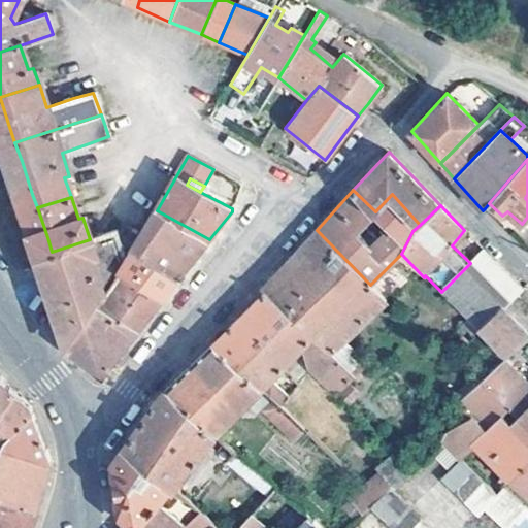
[(209,239),(157,210),(145,230),(143,229),(133,248),(131,250),(178,277),(209,239)]
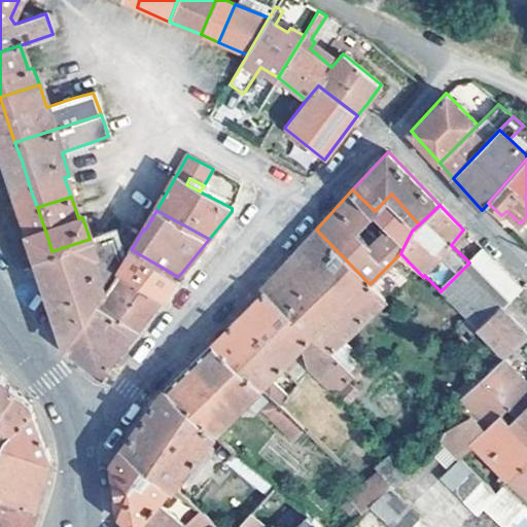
[(386,301),(370,284),(316,230),(260,290),(262,293),(312,338),(325,351),(357,379),(370,364),(345,342),(386,301)]
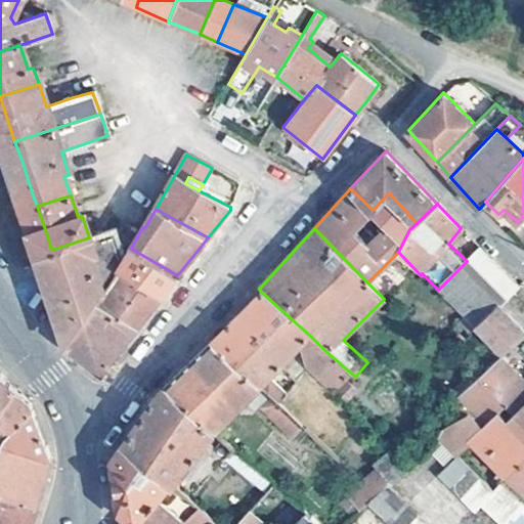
[(117,269),(123,260),(113,229),(89,237),(51,250),(56,263),(63,285),(78,329),(95,302),(117,269)]
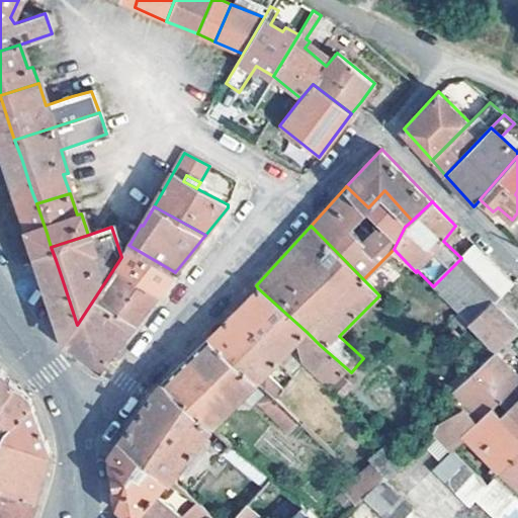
[(128,245),(121,257),(115,266),(160,292),(175,272),(128,245)]
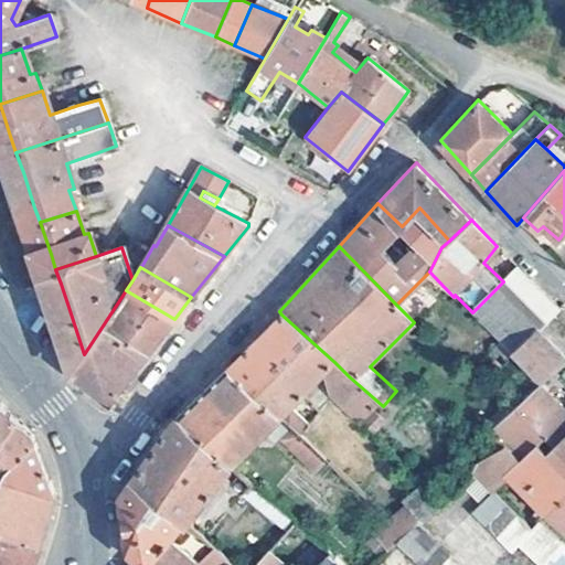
[(503,281),(472,312),(514,354),(537,330),(558,309),(518,267),(503,281)]
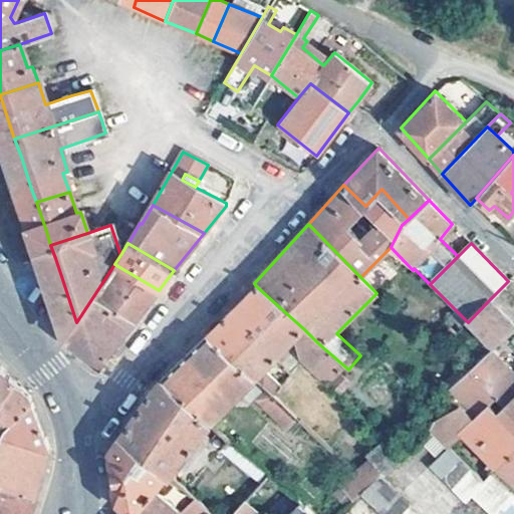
[(159,290),(114,264),(93,296),(135,321),(159,290)]
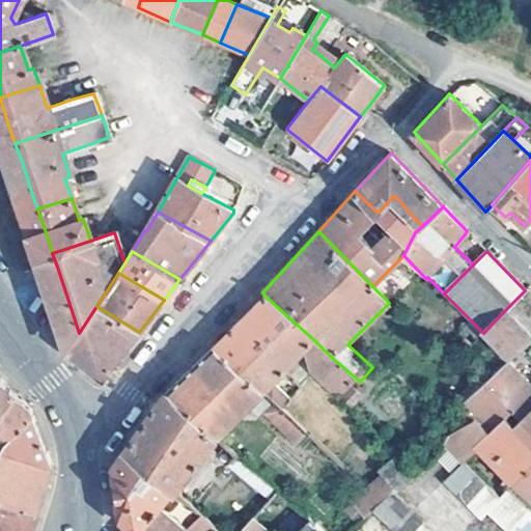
[(260,393),(271,403),(285,418),(292,410),(286,404),(290,400),(271,382),(303,351),(314,340),(264,296),(214,345),(260,393)]
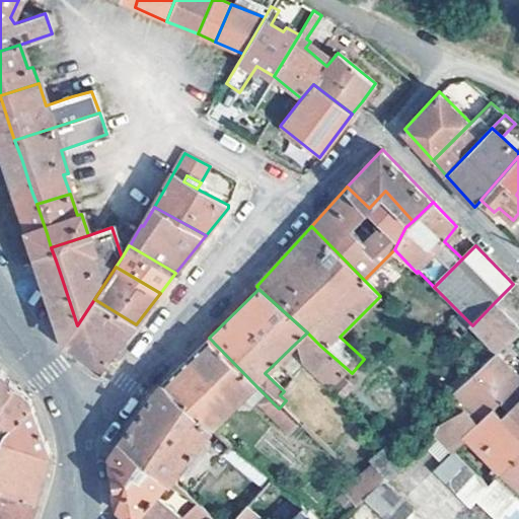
[(136,324),(94,299),(77,325),(67,338),(65,341),(100,369),(136,324)]
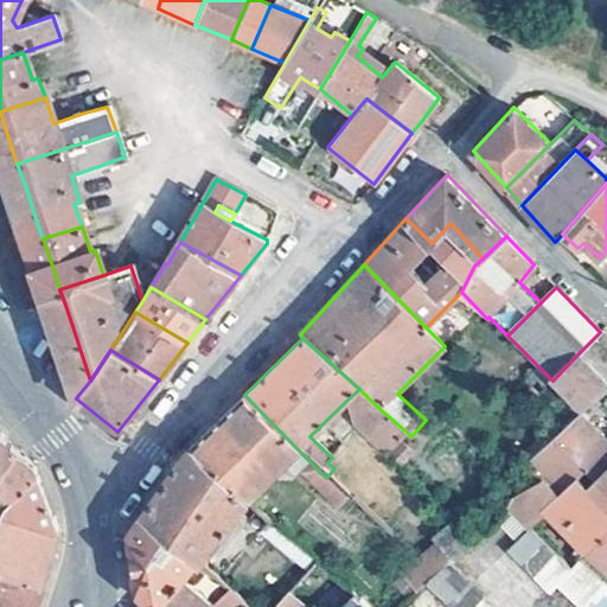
[(555,383),(585,419),(606,394),(606,384),(577,355),(553,381),(555,383)]
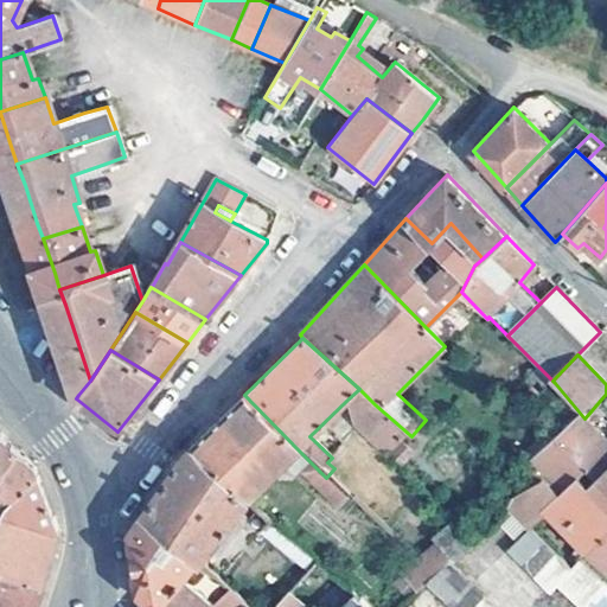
[(298,449),(244,395),(200,438),(191,447),(244,502),(298,449)]
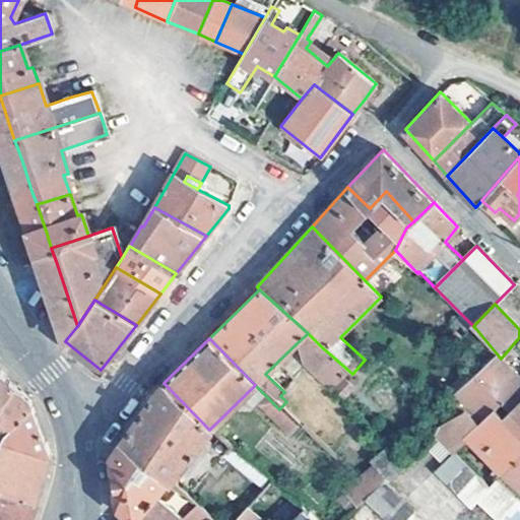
[(512,413),(519,405),(519,378),(501,359),(451,397),(462,410),(465,408),(479,423),(501,401),(512,413)]
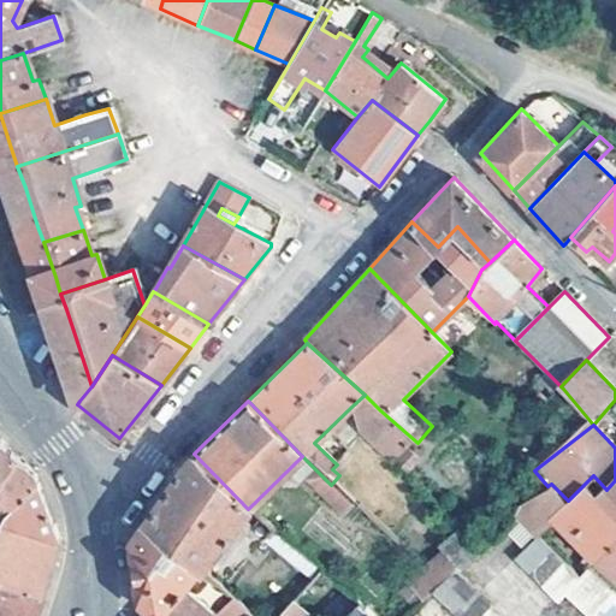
[(0,481),(17,456),(0,438),(0,481)]
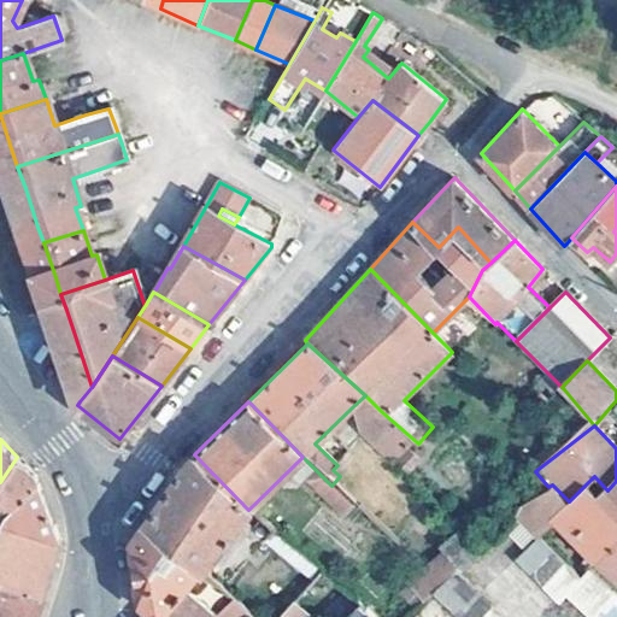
[(422,463),(410,452),(398,463),(410,475),(422,463)]
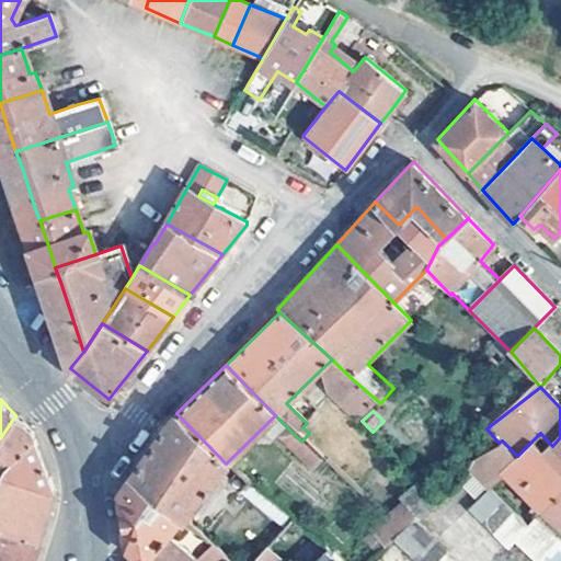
[(226,464),(176,413),(169,422),(132,478),(180,519),(182,522),(226,464)]
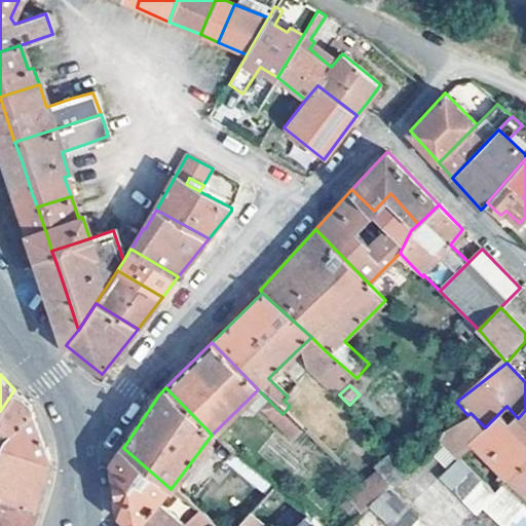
[(0,435),(6,438),(33,410),(31,406),(14,389),(0,411),(0,435)]
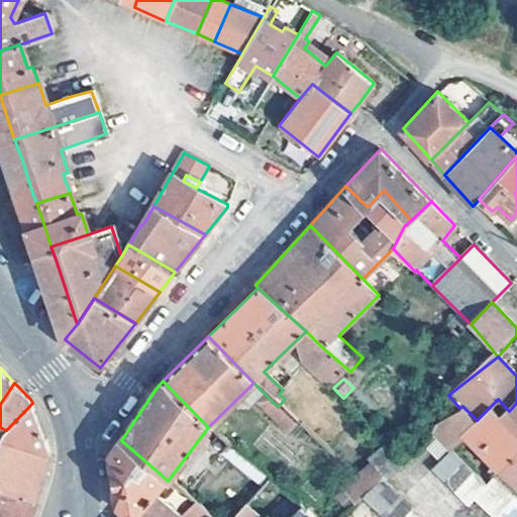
[(293,423),(278,407),(264,393),(254,403),(282,434),(293,423)]
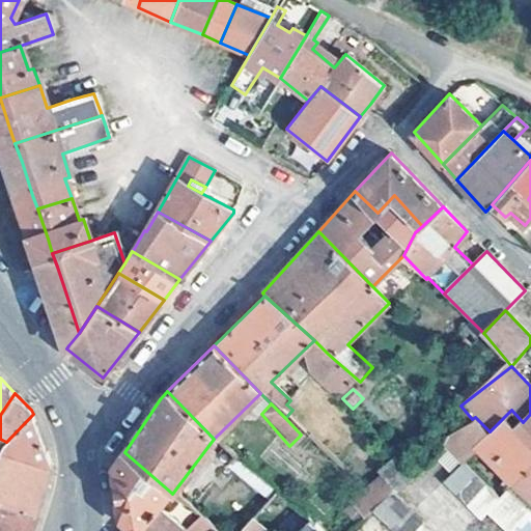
[(479,447),(512,481),(528,471),(526,466),(530,462),(530,430),(523,422),(511,410),(490,431),(476,444),(479,447)]
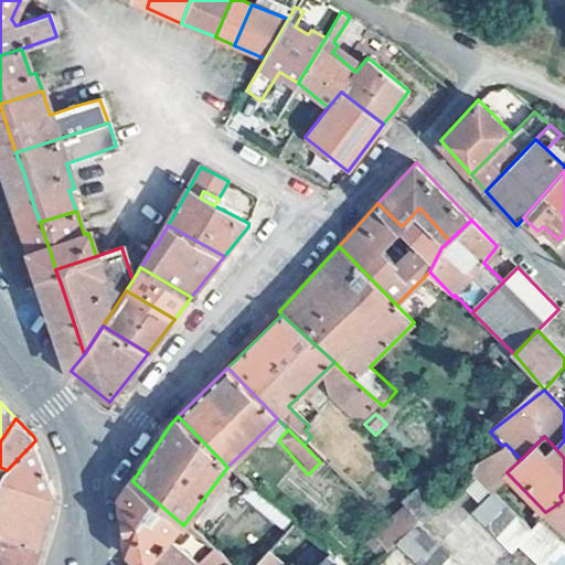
[(35,440),(7,470),(2,477),(54,494),(35,440)]
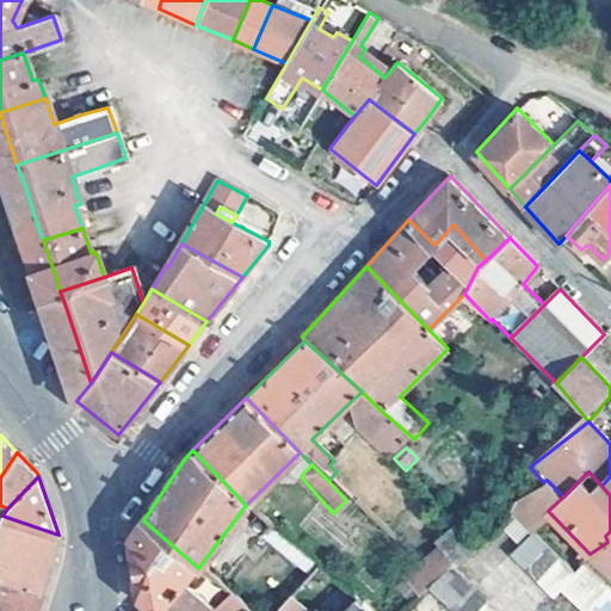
[(512,507),(534,530),(551,514),(548,511),(563,497),(547,480),(543,482),(523,499),(512,507)]
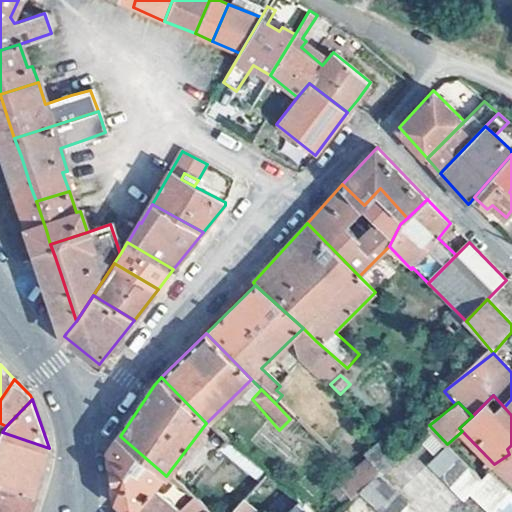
[(0,423),(0,480),(37,492),(49,448),(2,432),(6,426),(0,423)]
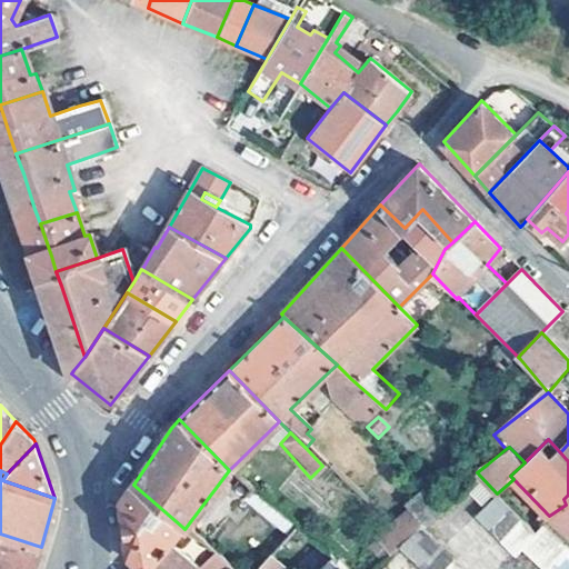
[(251,489),(238,477),(231,485),(245,496),(251,489)]
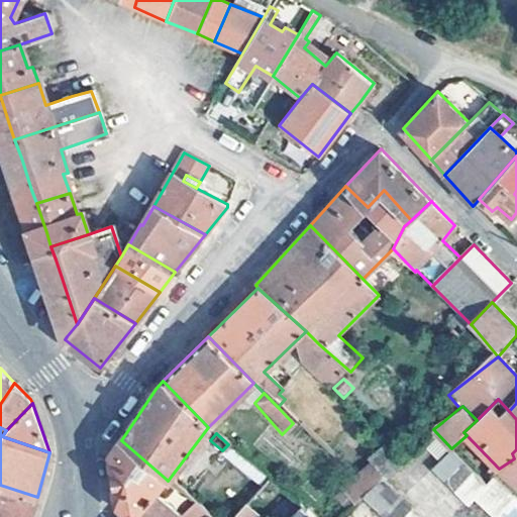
[(166,479),(121,440),(111,454),(119,505),(133,516),(135,516),(177,516),(178,516),(194,503),(188,498),(175,512),(152,494),(166,479)]
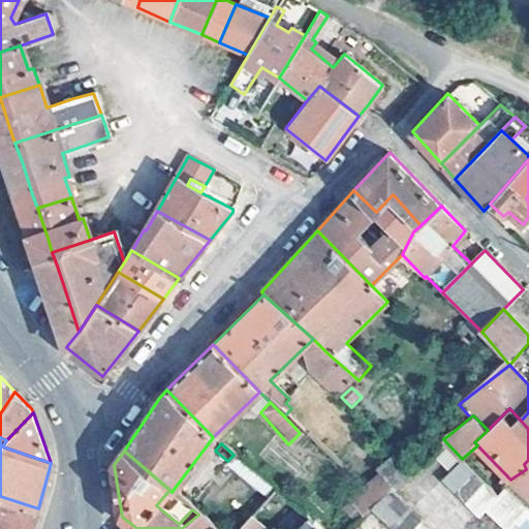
[(410,473),(391,453),(373,467),(393,489),(410,473)]
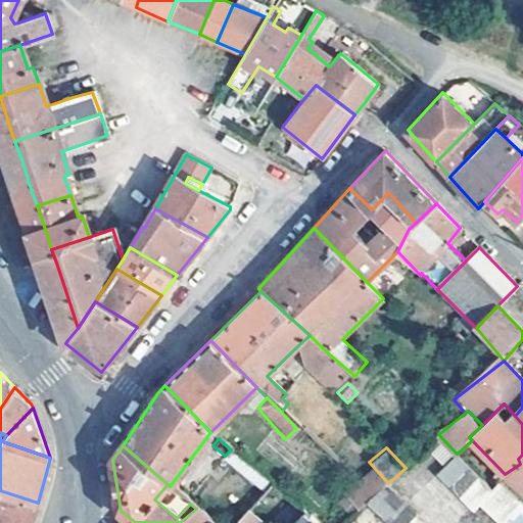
[(480,477),(457,454),(437,474),(461,496),(480,477)]
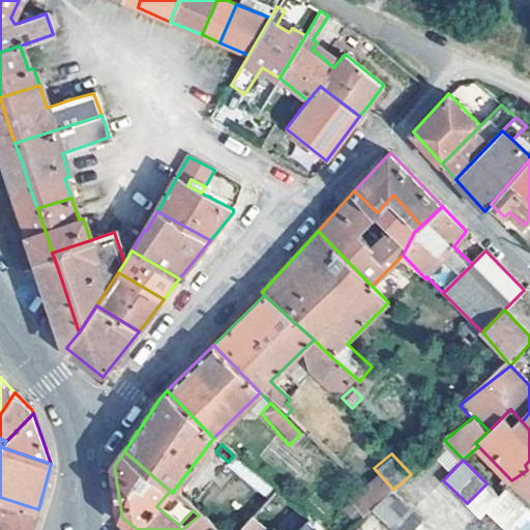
[(527,470),(511,480),(513,482),(529,495),(529,461),(525,465),(527,470)]
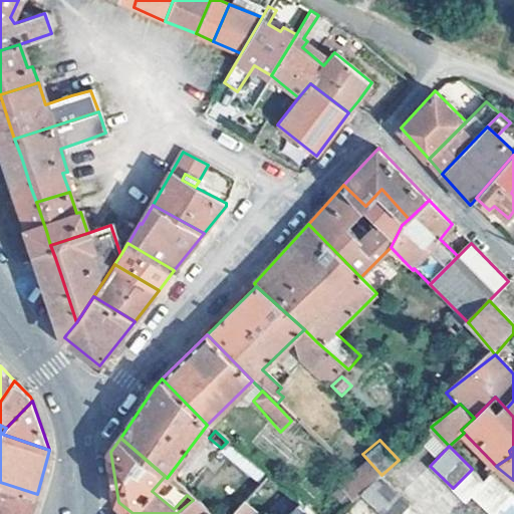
[(484,482),(472,469),(453,488),(466,501),(471,496),(484,482)]
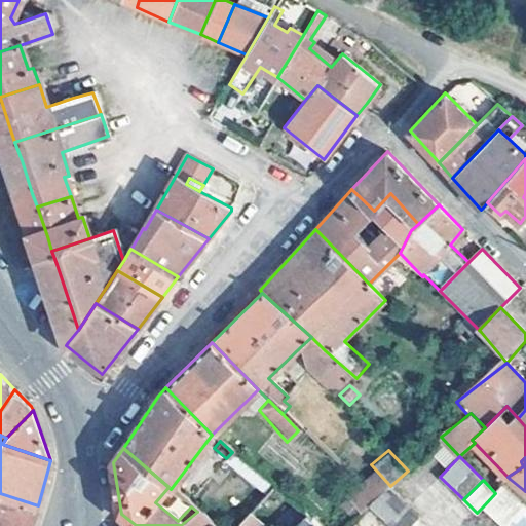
[(495,493),(482,508),(500,525),(521,504),(503,486),(495,493)]
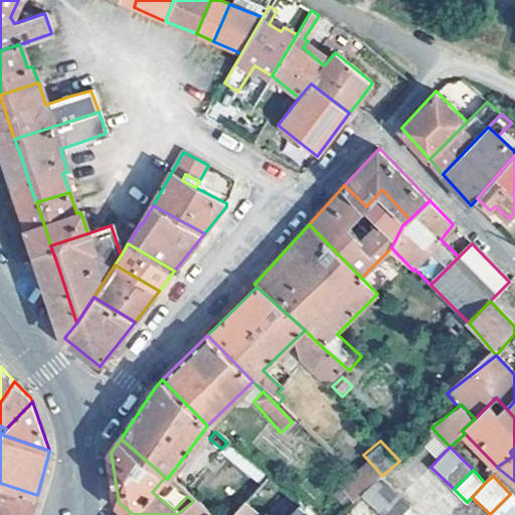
[(359,496),(379,514),(399,514),(409,505),(399,494),(381,477),(359,496)]
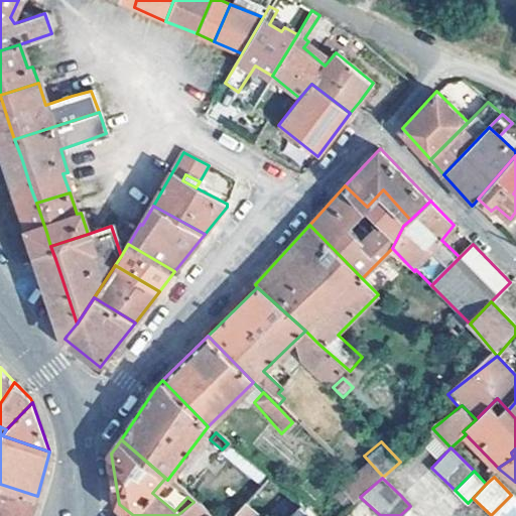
[(31,515),(37,496),(0,484),(0,515),(31,515)]
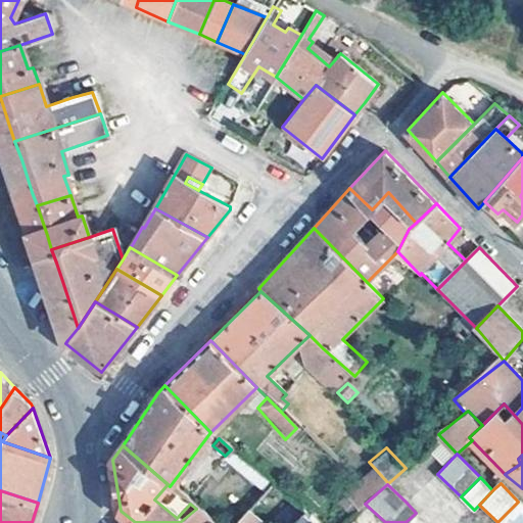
[(359,509),(345,495),(338,504),(350,516),(359,509)]
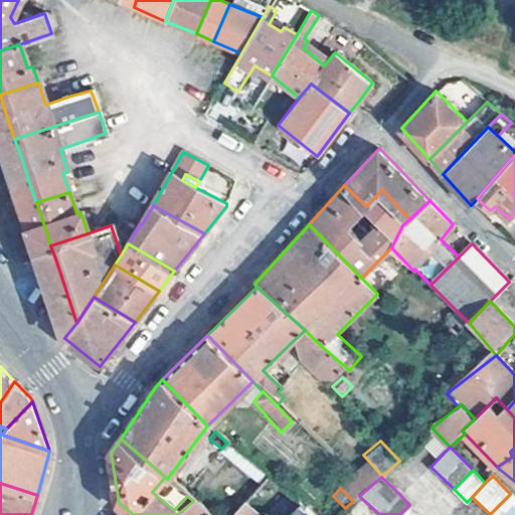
[(490,514),(491,514),(514,514),(514,499),(510,494),(490,514)]
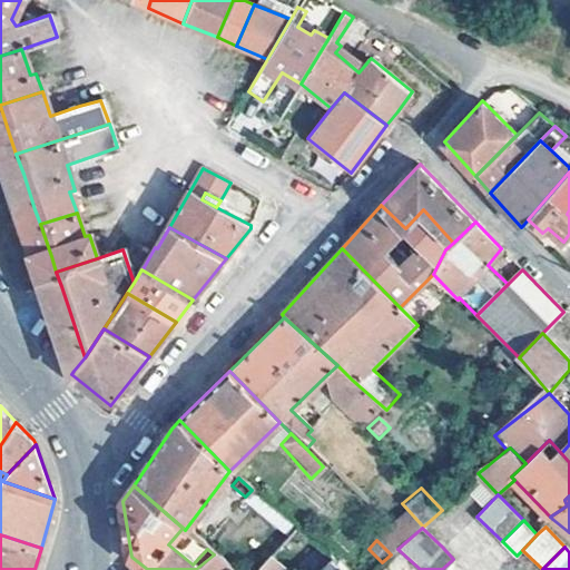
[(233,569),(214,554),(196,569),(197,569),(233,569)]
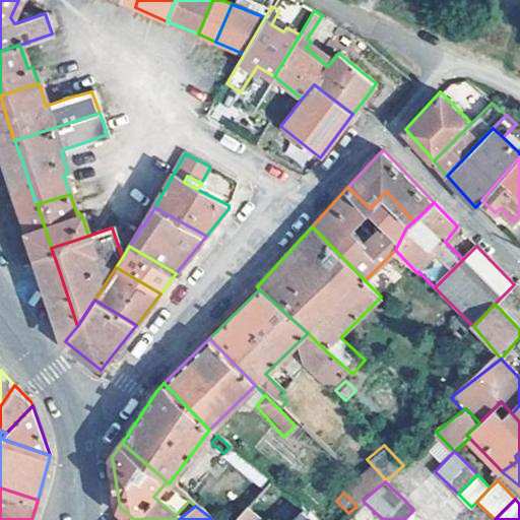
[(245,506),(232,519),(259,519),(260,519),(245,506)]
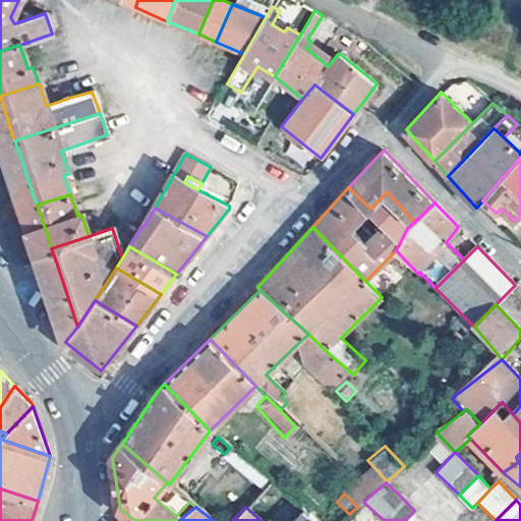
[(424,520),(414,511),(404,520),(424,520)]
